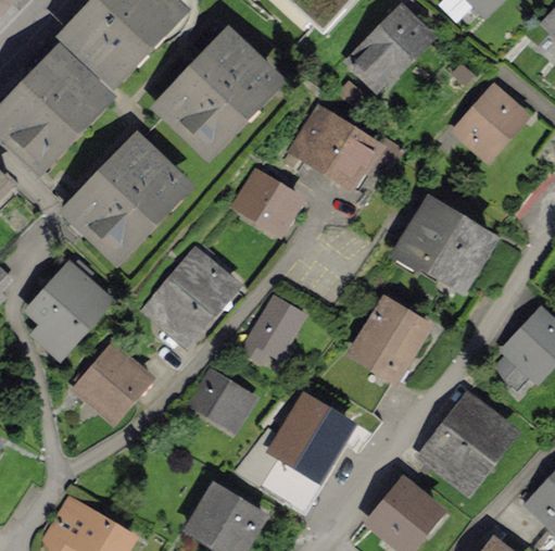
[(176,5),(169,0),(91,0),(61,34),(110,78),(176,5)]
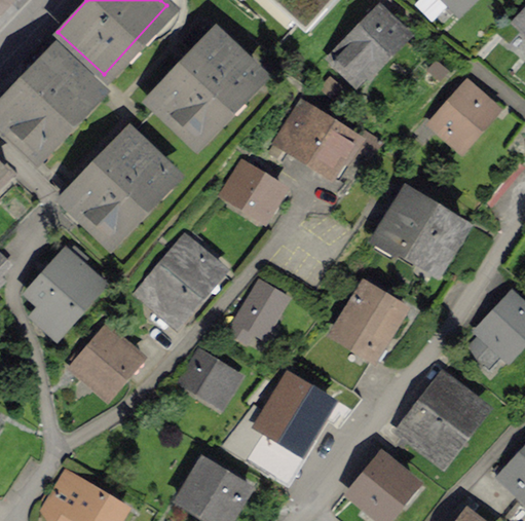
[(282,0),(307,24),(329,0),(282,0)]
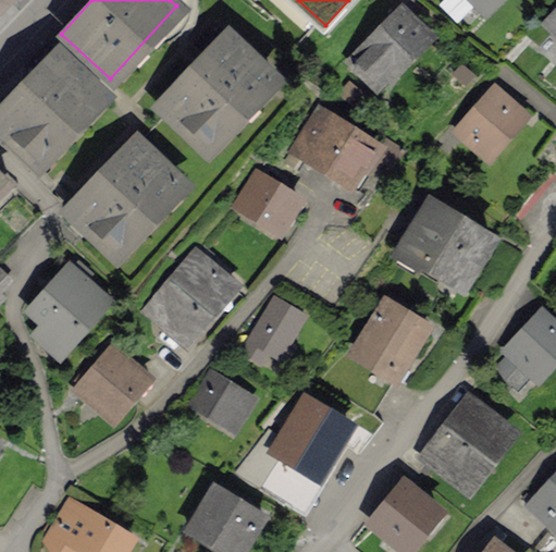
[(460,0),(480,20),(501,0),(460,0)]
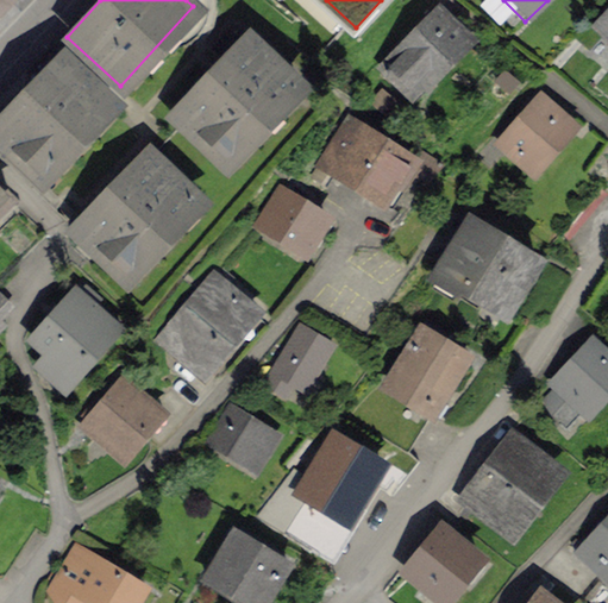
[(606,0),(587,20),(607,43),(607,0),(606,0)]
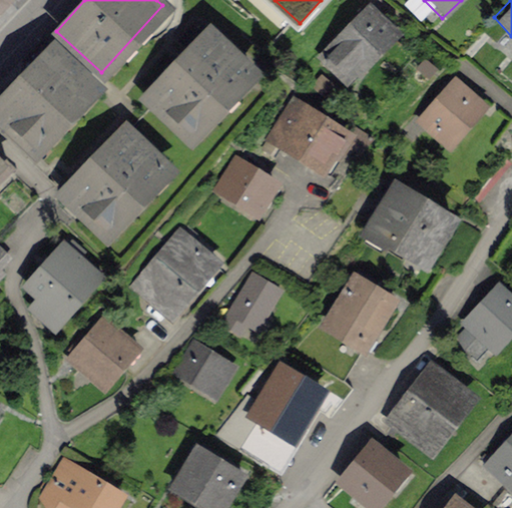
[(349,86),(398,37),(370,10),(322,59),(349,86)]
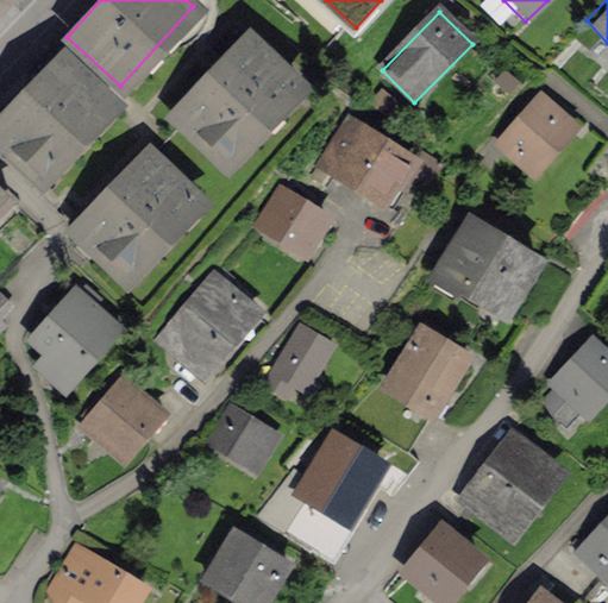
[(307,87),(242,31),(167,118),(231,174),(307,87)]
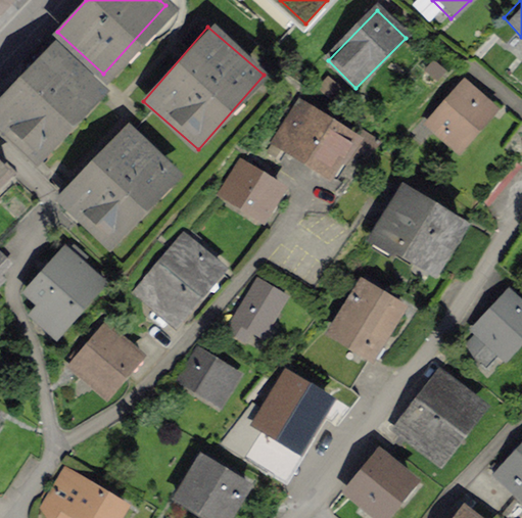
[(0,113),(39,150),(99,86),(59,48),(0,110),(0,113)]
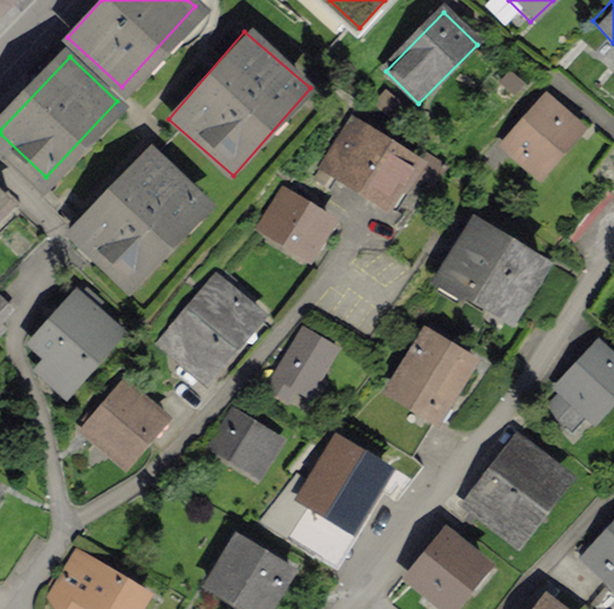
[(585,136),(548,94),(493,142),(530,184),(585,136)]
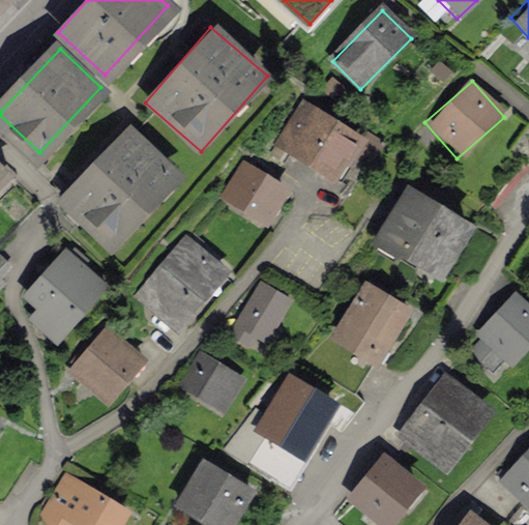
[(363,143),(298,103),(273,143),(289,152),(339,183),(363,143)]
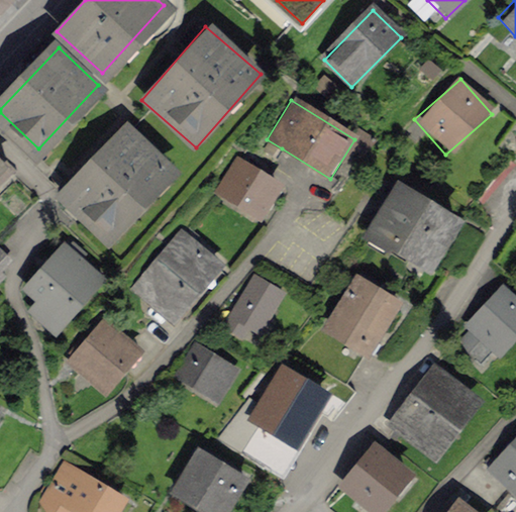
[(172,176),(121,126),(62,187),(113,236),(172,176)]
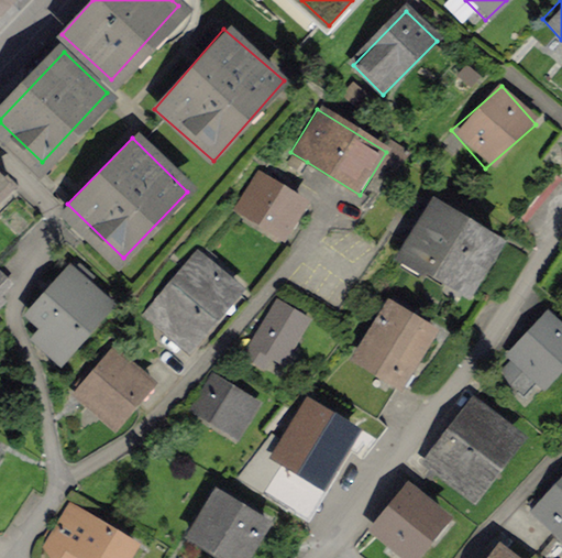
[(531,177),(547,193),(561,176),(561,171),(549,160),(531,177)]
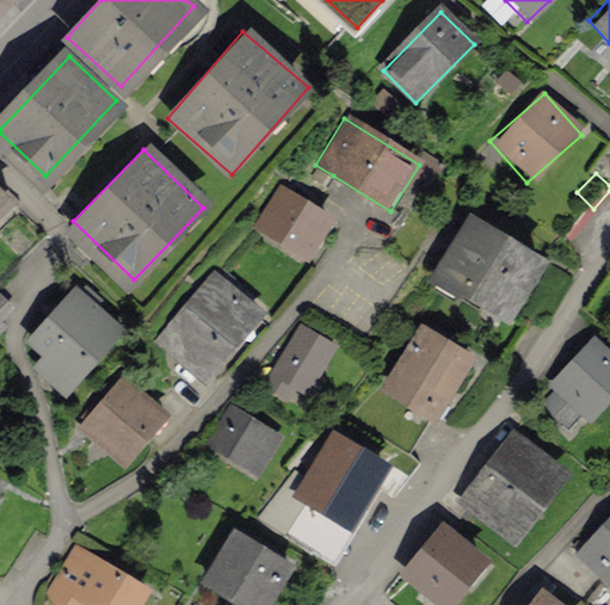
[(320,201),(283,179),(257,223),(302,251),(328,205),(320,201)]
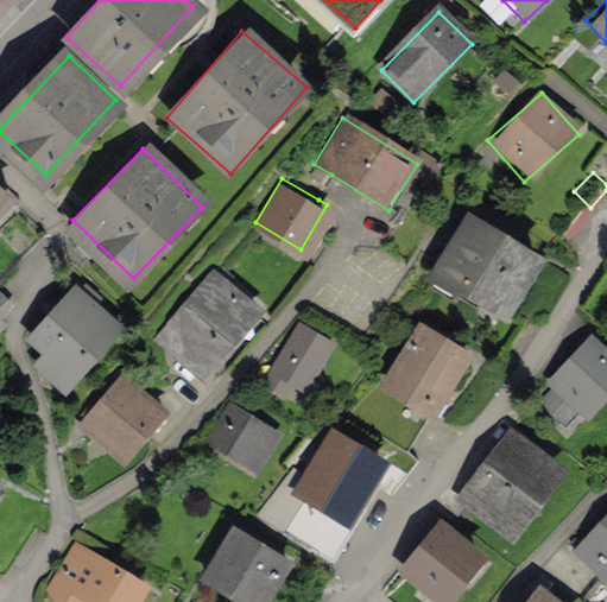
[(590,208),(574,191),(551,217),(570,233),(590,208)]
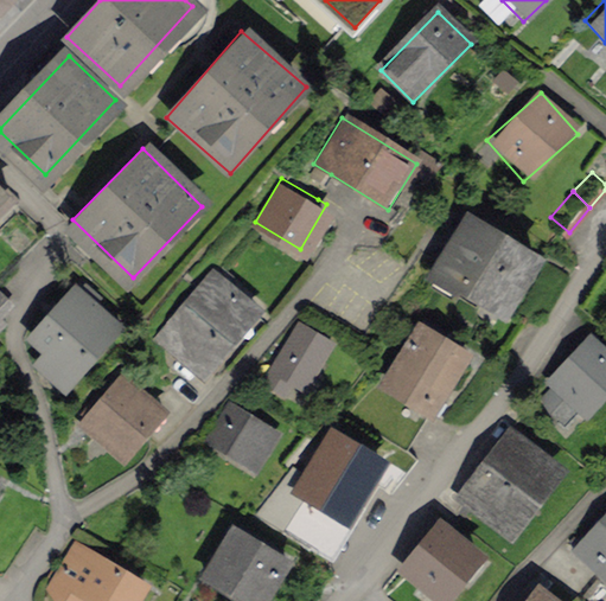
[(498,313),(535,253),(467,212),(432,274),(498,313)]
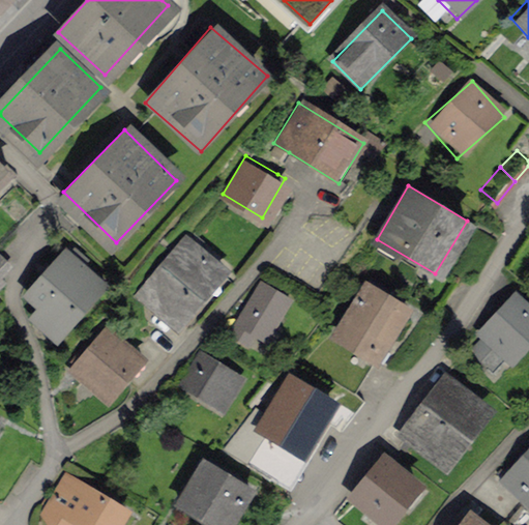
[(227,267),(185,233),(139,288),(181,322),(227,267)]
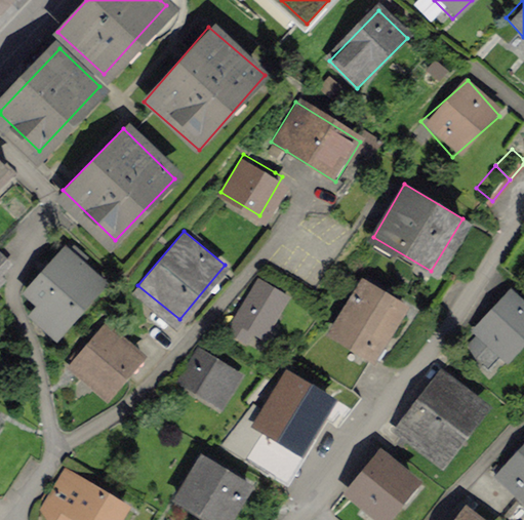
[(0,266),(11,255),(0,244),(0,276),(3,273),(0,269),(0,266)]
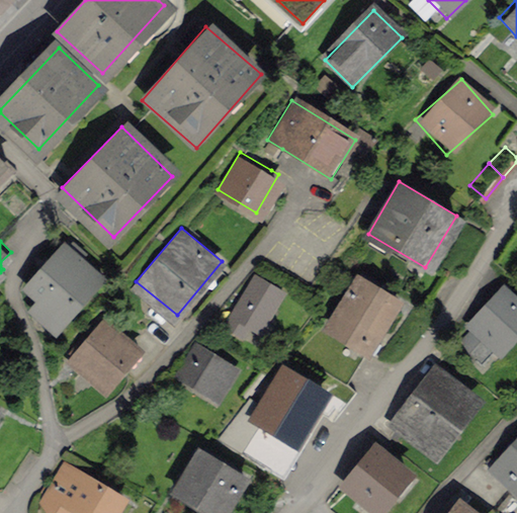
[(105,275),(68,242),(31,282),(45,294),(35,305),(54,321),(84,286),(90,291),(105,275)]
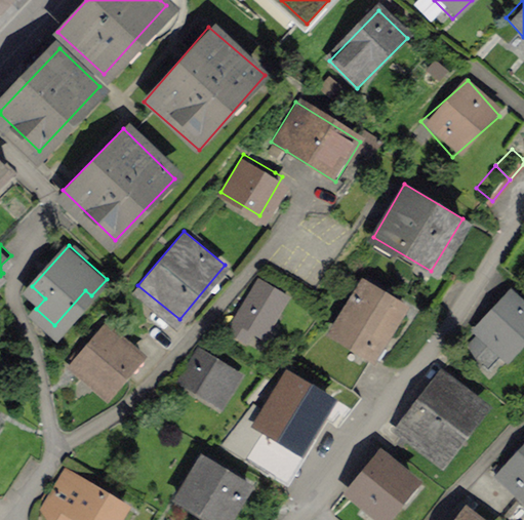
[(227,323),(253,341),(287,289),(259,272),(227,323)]
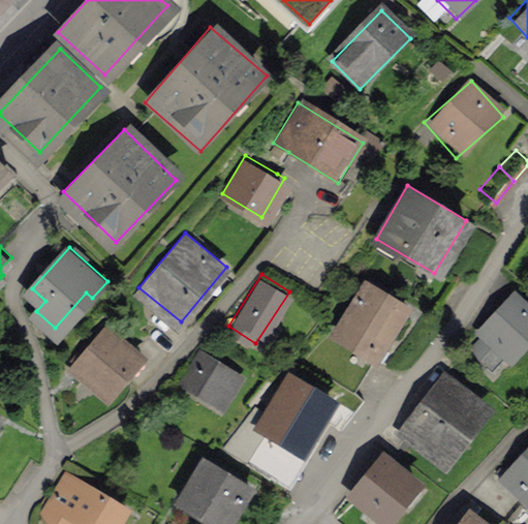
[(377,351),(405,302),(366,280),(339,330),(377,351)]
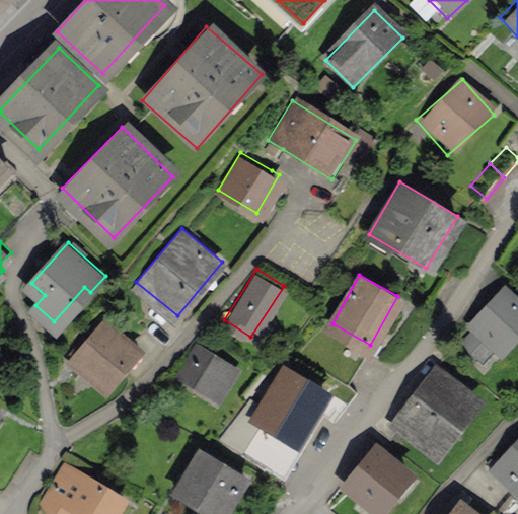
[(517,293),(507,285),(468,334),(503,360),(517,340),(517,293)]
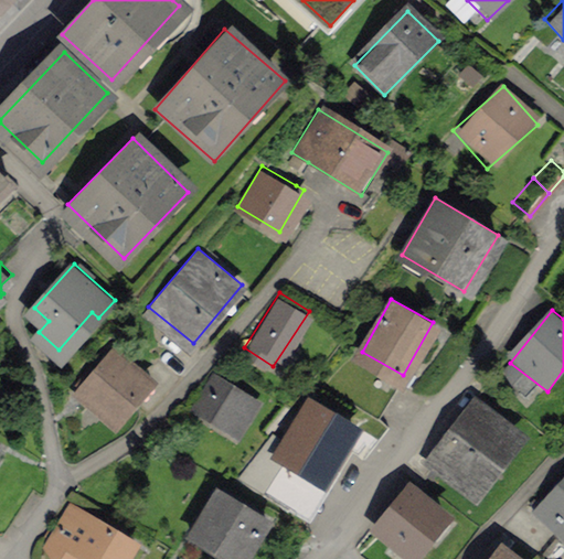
[(155,372),(115,340),(77,386),(117,418),(155,372)]
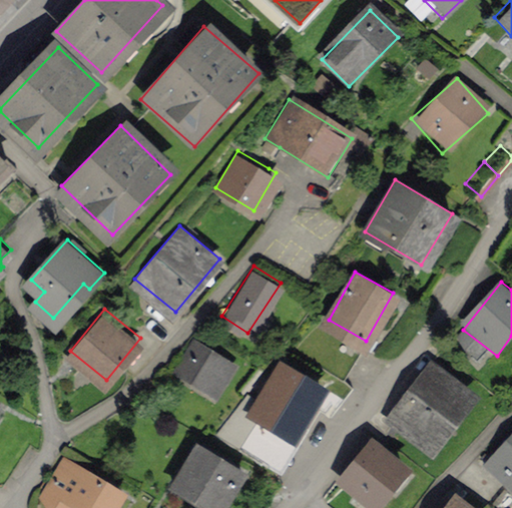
[(217,384),(232,360),(195,337),(180,362),(217,384)]
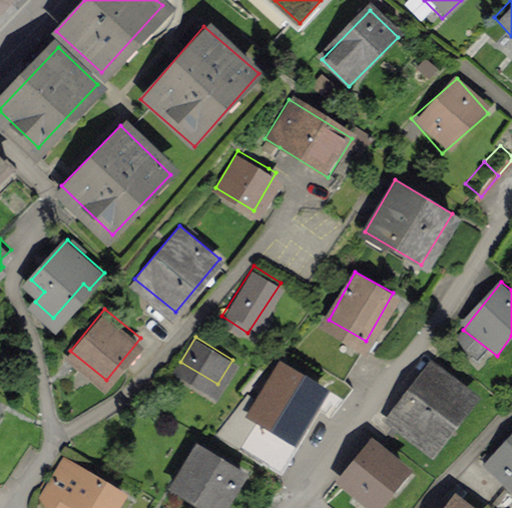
[(480,397),(424,356),(379,417),(436,458),(480,397)]
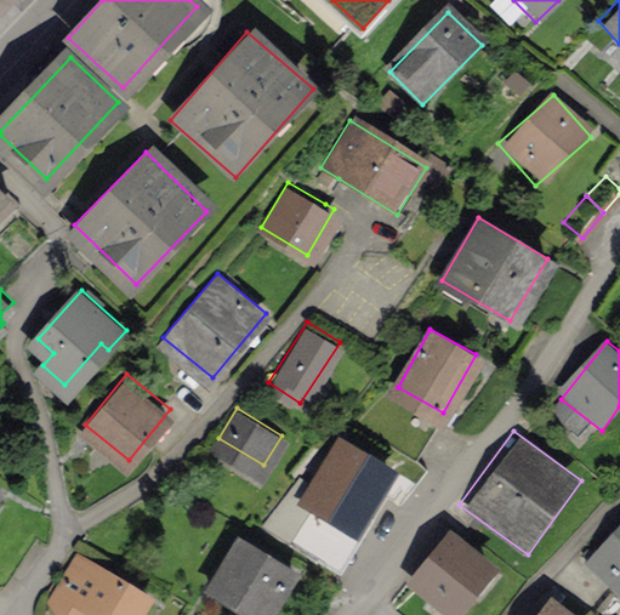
[(345,544),(391,473),(341,439),(294,510),(345,544)]
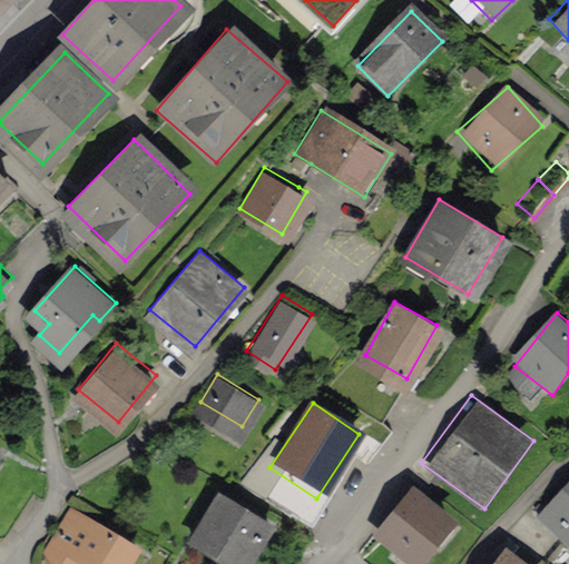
[(568,483),(540,514),(568,541),(568,483)]
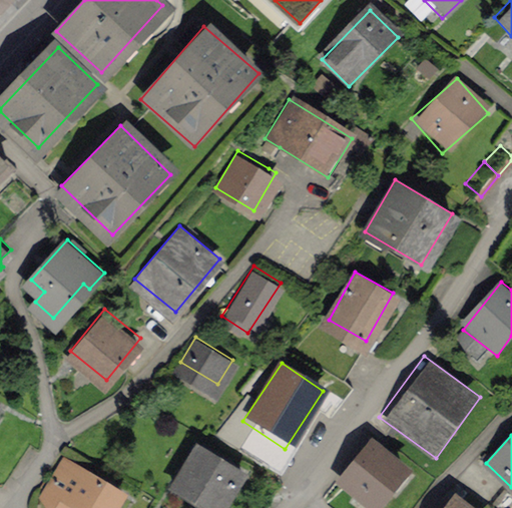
[(374,507),(406,472),(373,442),(336,483),(364,507),(374,507)]
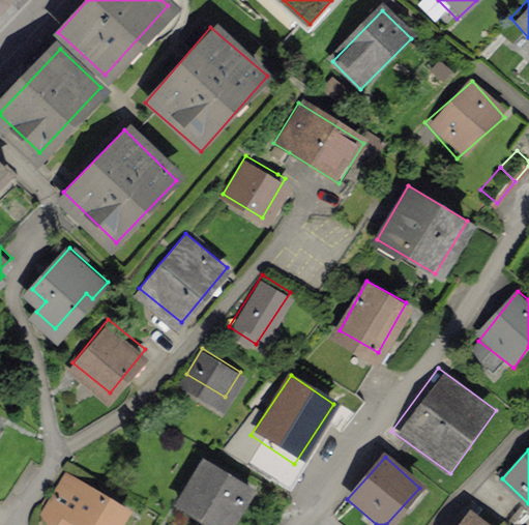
[(230,524),(252,488),(201,461),(173,512),(196,524),(230,524)]
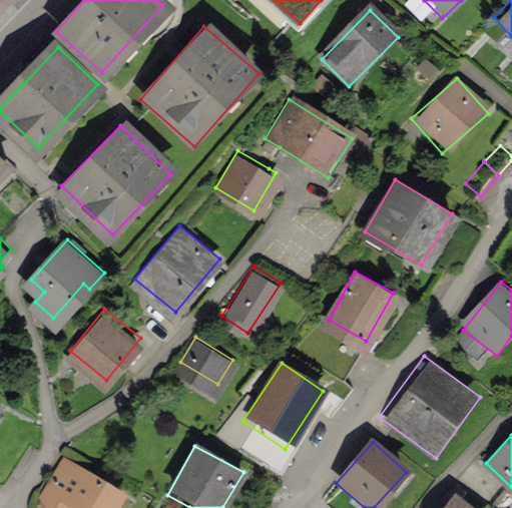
[(104,507),(116,487),(61,456),(41,492),(69,507),(104,507)]
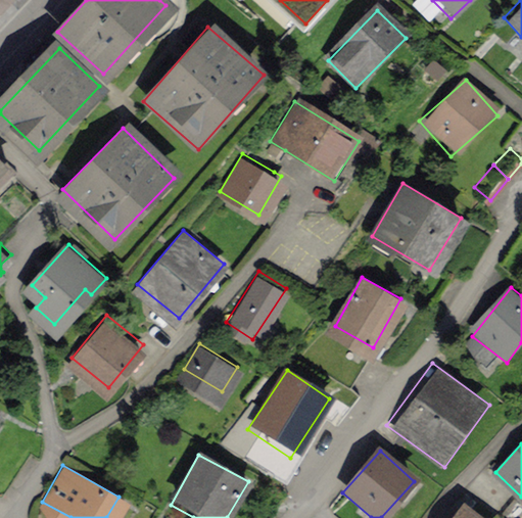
[(478,517),(447,500),(436,517),(478,517)]
